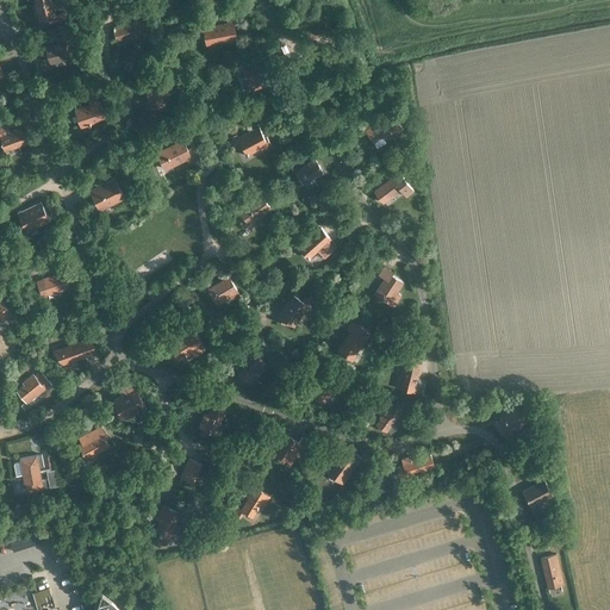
[(56,0),(48,0),(36,2),(39,19),(47,17),(49,24),(67,19),(64,12),(55,14),(54,7),(58,6),(56,0)]
